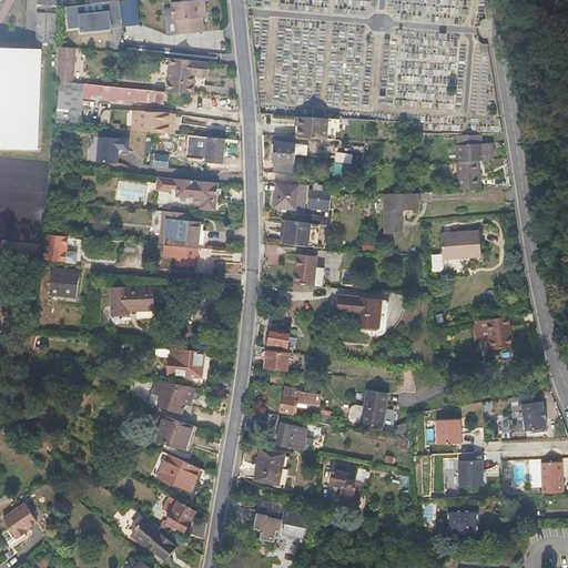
[(122,19),(121,0),(117,1),(91,4),(67,7),(69,28),(80,27),(80,33),(113,30),(112,20),(122,19)]
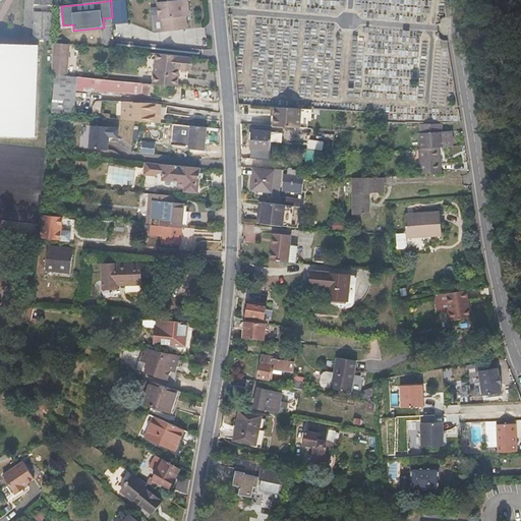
[(128,22),(125,0),(112,0),(111,0),(112,17),(113,23),(128,22)]
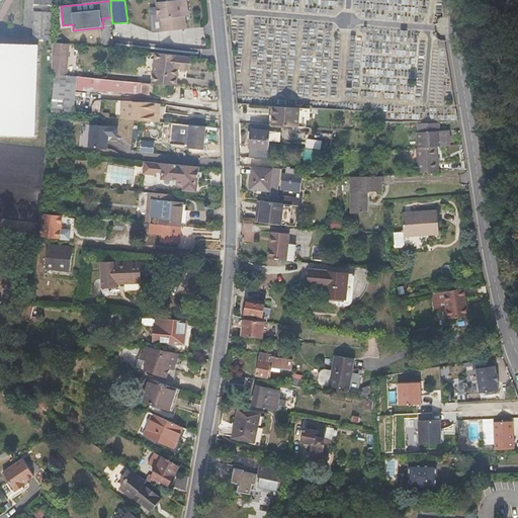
[(184,29),(183,16),(187,15),(186,0),(169,0),(156,1),(158,18),(160,18),(161,30),(184,29)]
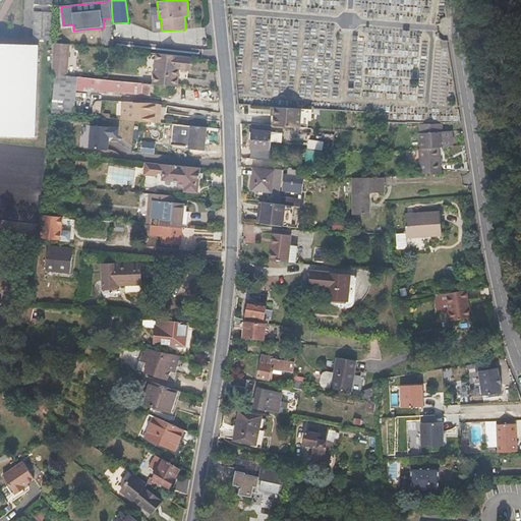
[(50,42),(51,13),(35,12),(33,41),(50,42)]
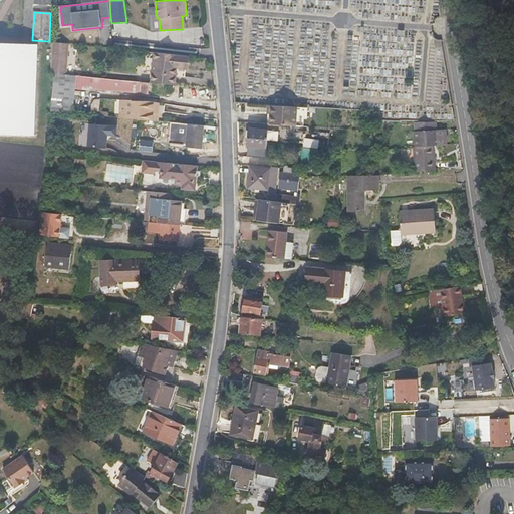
[(0,135),(34,136),(37,45),(0,43),(0,135)]
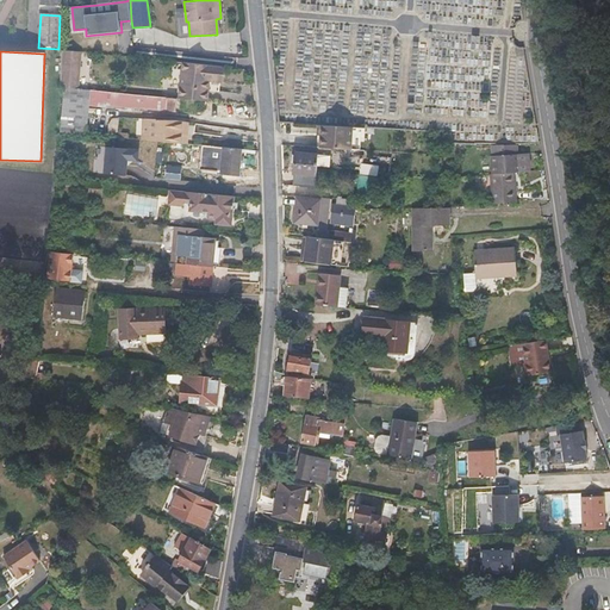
[(153,78),(156,64),(137,60),(134,74),(153,78)]
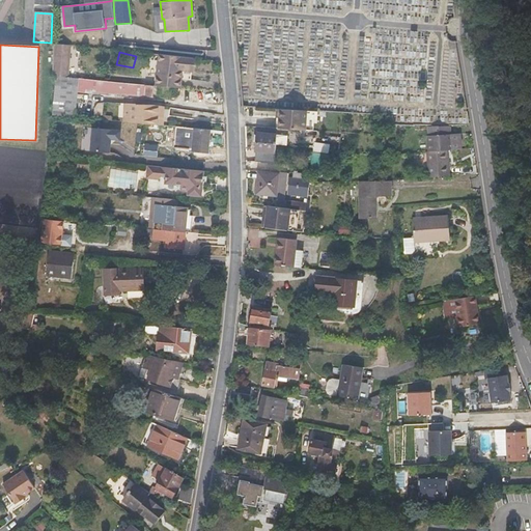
[(180,87),(183,70),(193,71),(194,57),(160,53),(156,84),(180,87)]
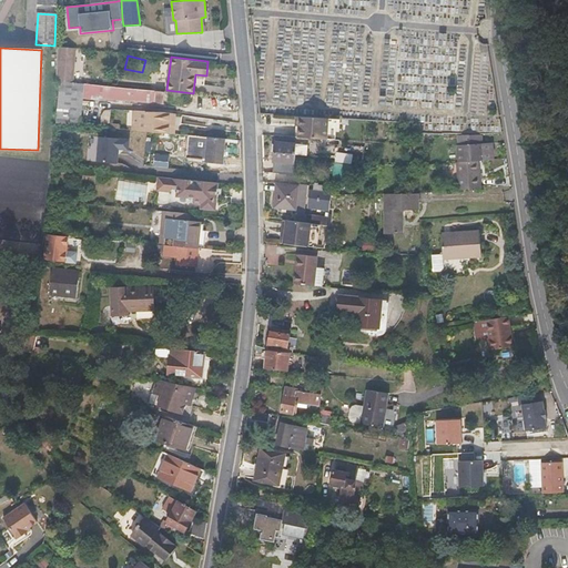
[(139,87),(141,77),(125,73),(122,84),(139,87)]
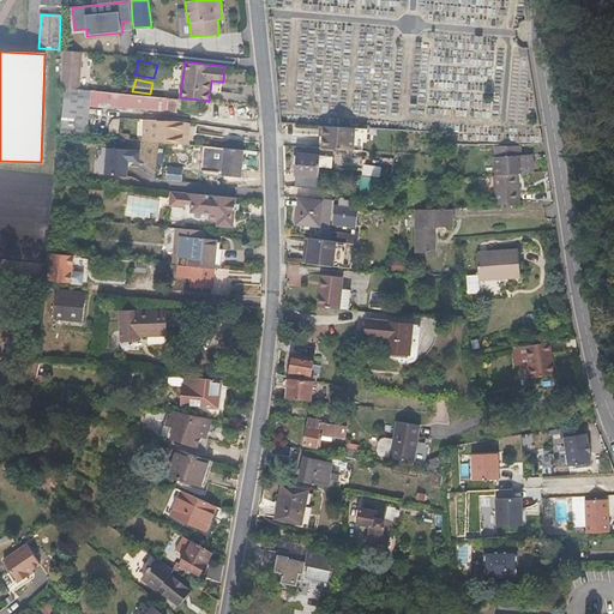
[(86,131),(90,100),(178,109),(180,97),(150,94),(132,91),(60,83),(59,128),(86,131)]
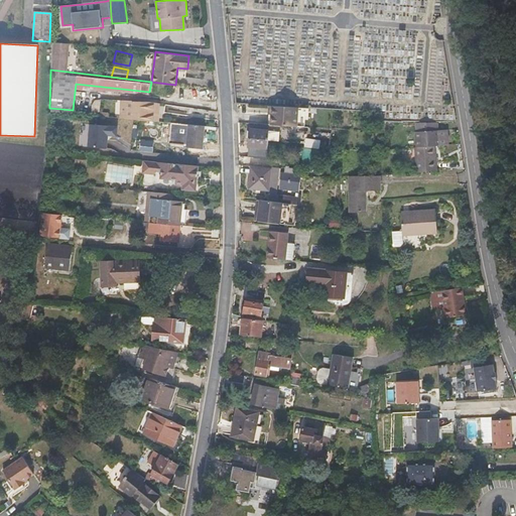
[(159,110),(159,102),(147,100),(132,99),(131,98),(123,98),(121,115),(134,117),(157,120),(159,110)]
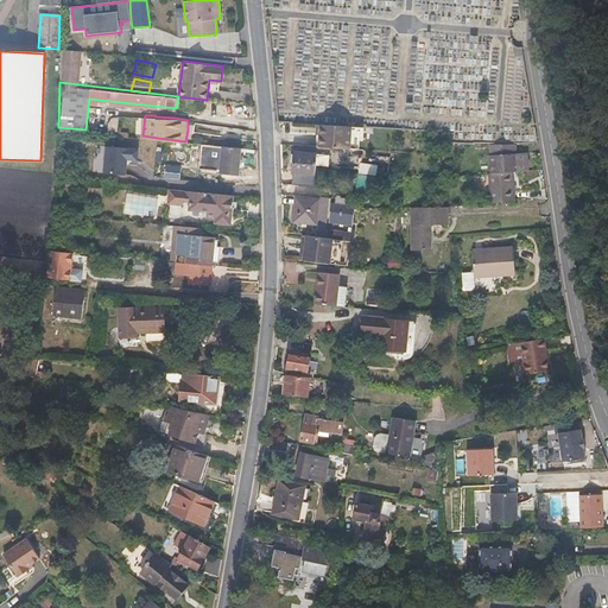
[(353,151),(354,127),(322,125),(321,147),(353,151)]
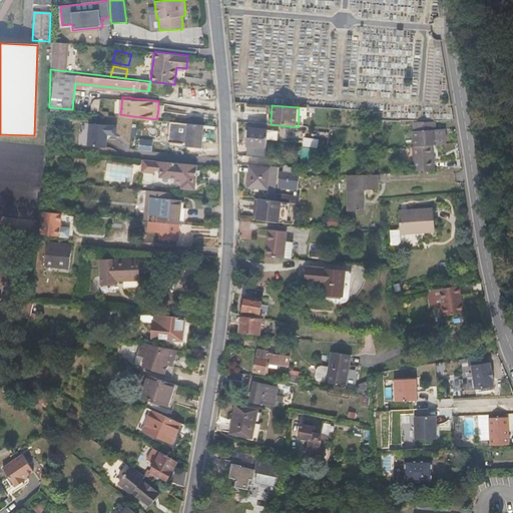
[(437,128),(436,121),(414,120),(415,130),(437,128)]
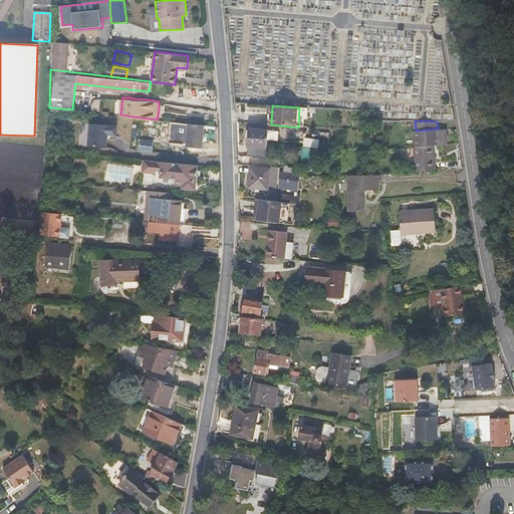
[(116,133),(117,123),(90,121),(88,144),(106,146),(107,135),(111,133),(116,133)]
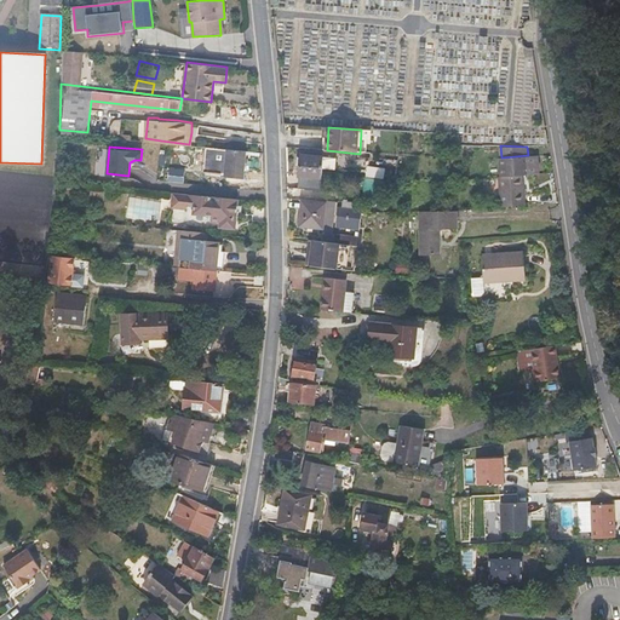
[(244,177),(246,150),(207,147),(206,153),(219,155),(218,166),(227,167),(227,176),(244,177)]
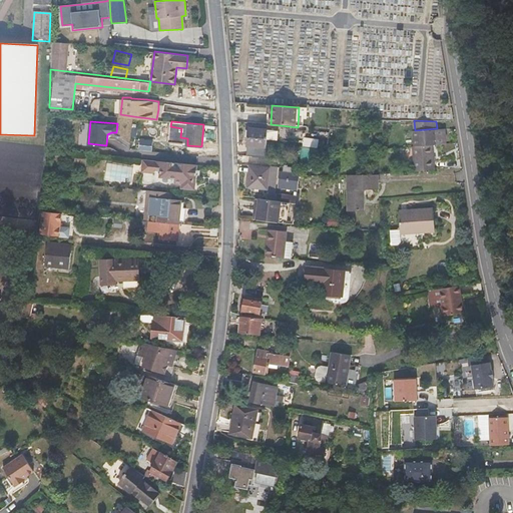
[(446,143),(446,127),(437,128),(415,130),(414,130),(416,146),(446,143)]
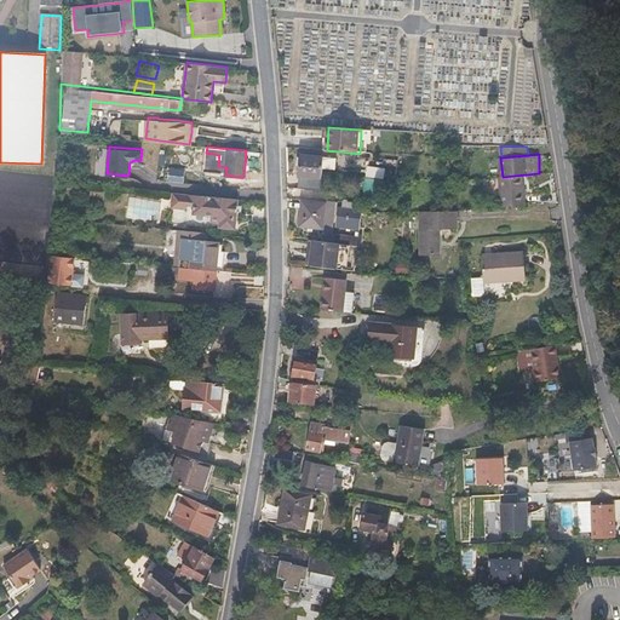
[(323,170),(325,158),(302,156),(299,189),(322,190),(323,170)]
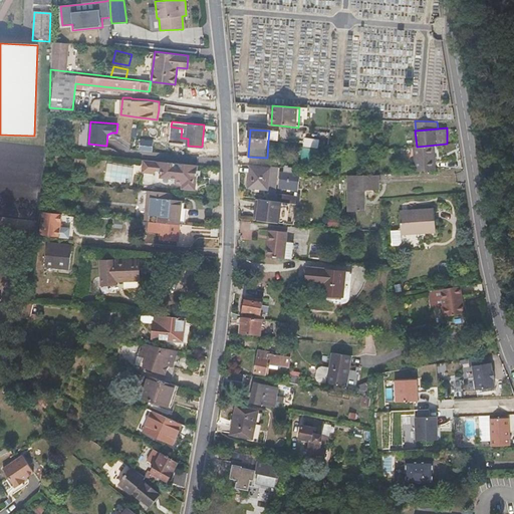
[(279,141),(279,132),(269,131),(268,141),(279,141)]
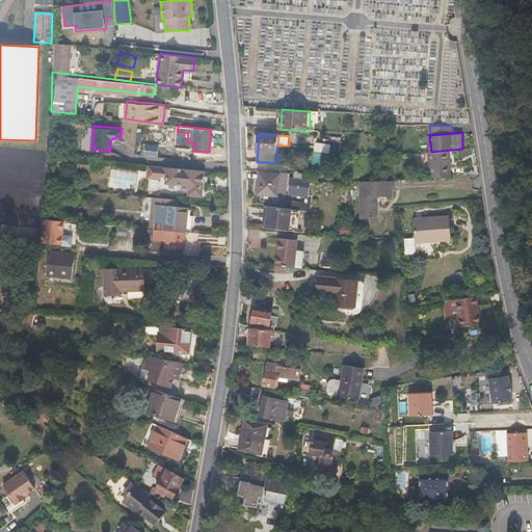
[(330,174),(330,154),(331,152),(315,150),(314,174),(330,174)]
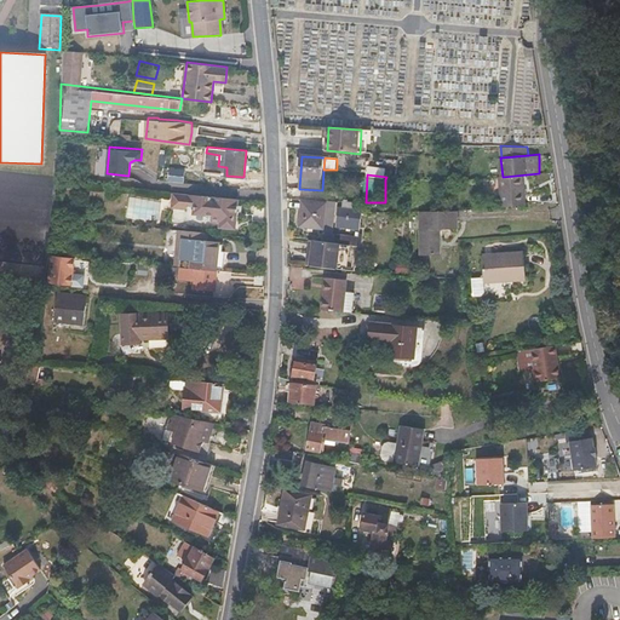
[(527,206),(526,176),(501,178),(503,207),(527,206)]
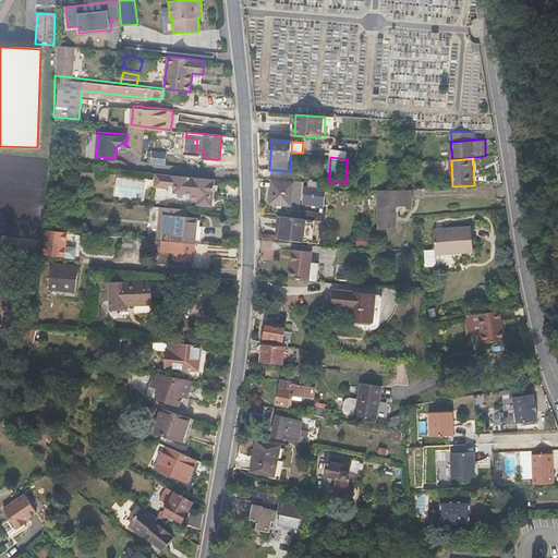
[(185,196),(191,197),(191,198),(201,199),(199,204),(211,205),(215,179),(157,172),(156,186),(169,187),(171,183),(177,184),(176,192),(186,193),(185,196)]
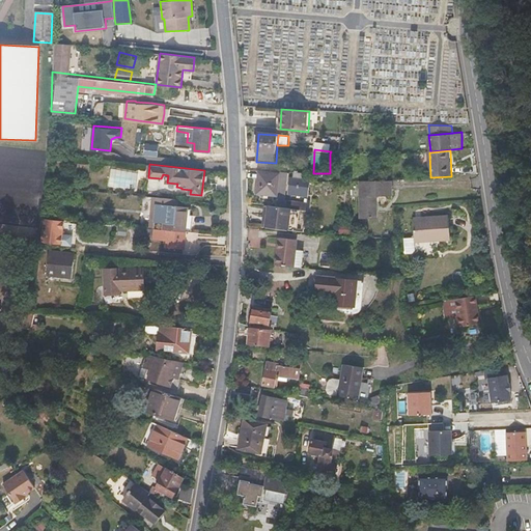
[(284,208),(287,171),(259,170),(257,194),(277,196),(276,207),(284,208)]
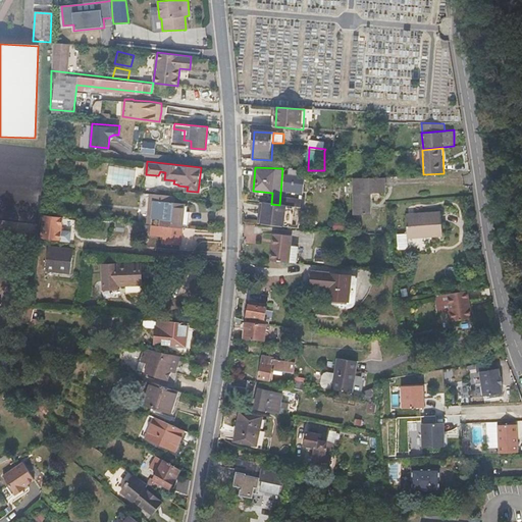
[(300,177),(300,172),(291,171),(290,176),(285,176),(284,190),(306,192),(308,179),(308,177),(300,177)]
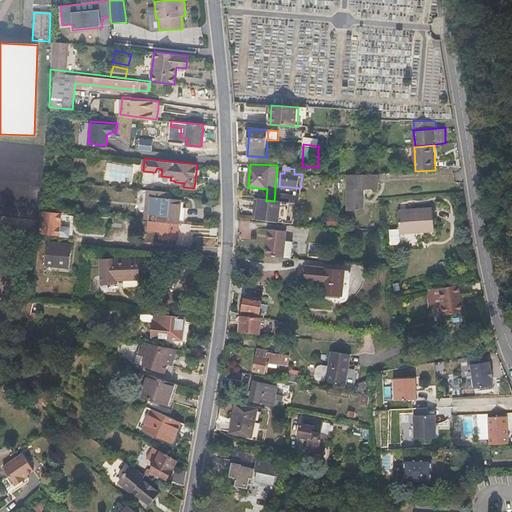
[(365,211),(365,189),(377,189),(376,174),(349,175),(350,211),(365,211)]
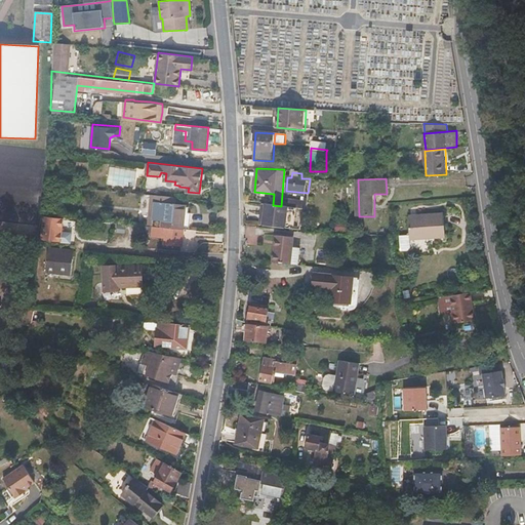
[(189,211),(185,211),(186,203),(176,201),(177,197),(153,194),(152,194),(150,216),(162,218),(161,226),(184,228),(187,228),(189,211)]
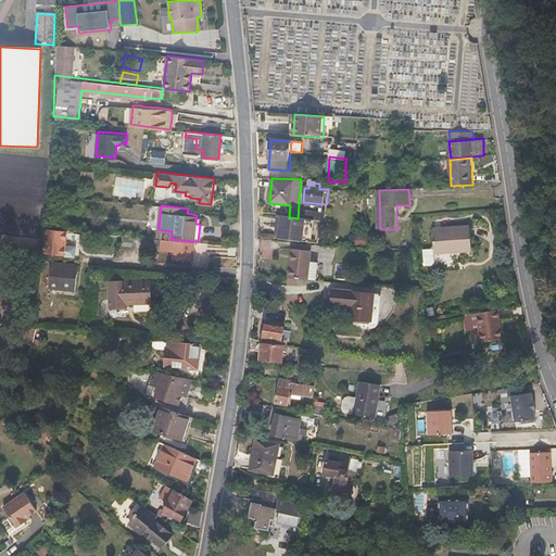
[(305,241),(307,219),(303,218),(298,218),(289,217),(281,216),(278,238),(305,241)]
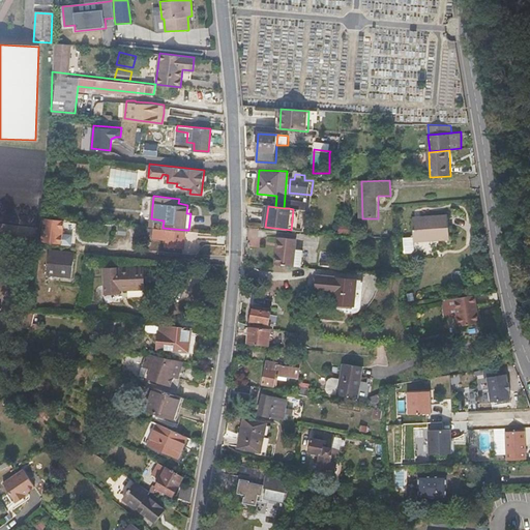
[(63,231),(65,217),(46,215),(42,239),(71,242),(72,232),(63,231)]
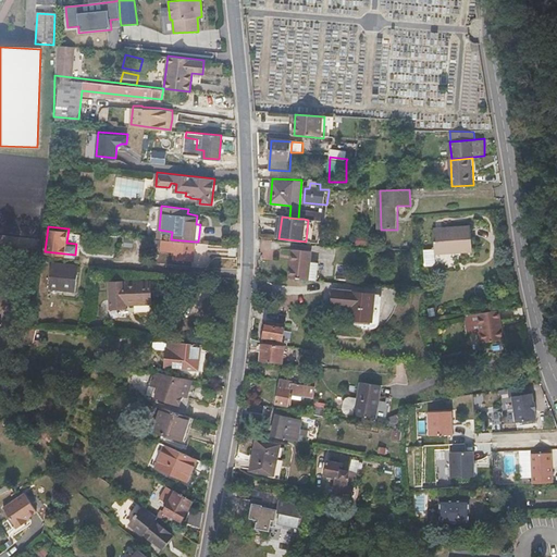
[(474,252),(473,230),(435,232),(437,251),(437,256),(474,252)]
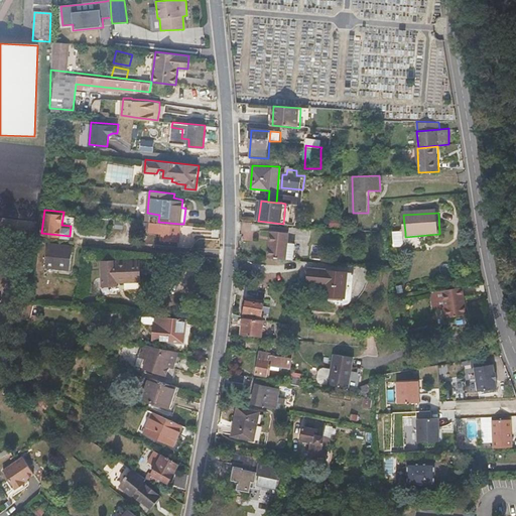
[(178,241),(180,224),(158,222),(150,221),(149,230),(163,231),(161,239),(178,241)]
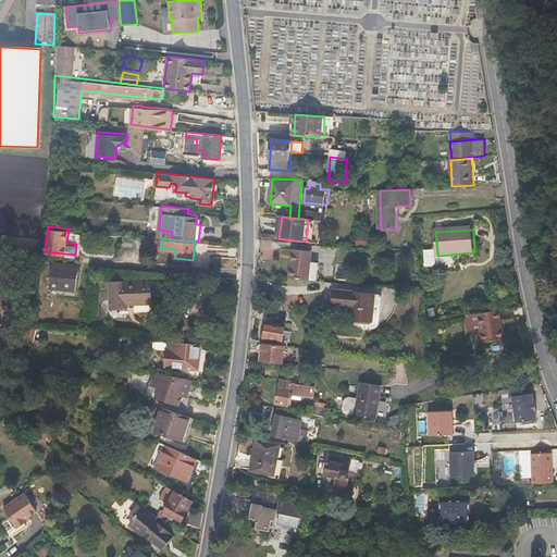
[(308,279),(310,259),(311,250),(293,248),(289,276),(308,279)]
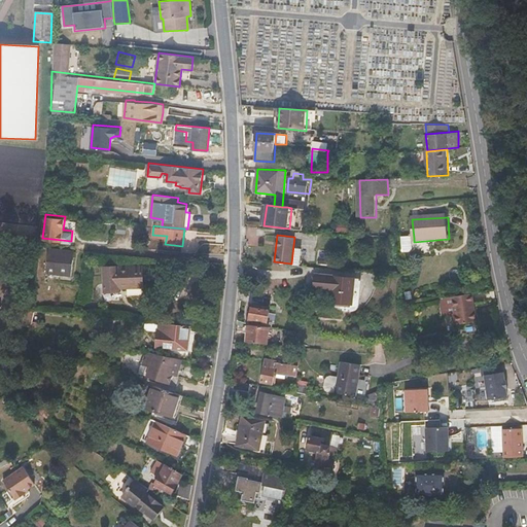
[(415,251),(414,242),(414,238),(403,239),(405,254),(412,254),(415,251)]
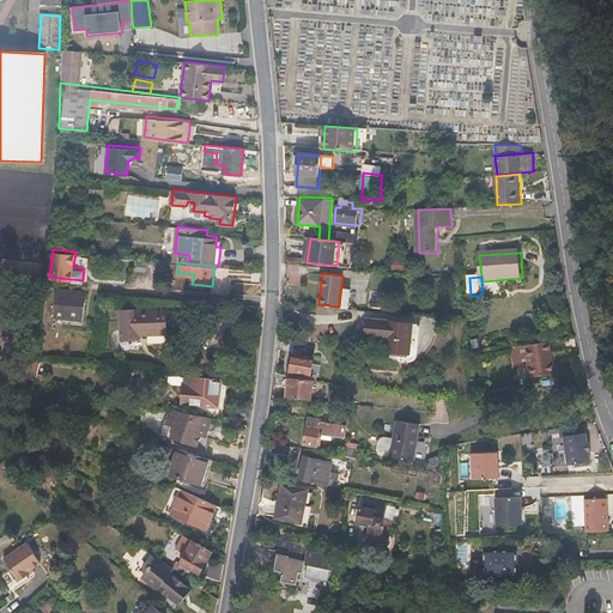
[(347,308),(350,286),(341,285),(339,307),(347,308)]
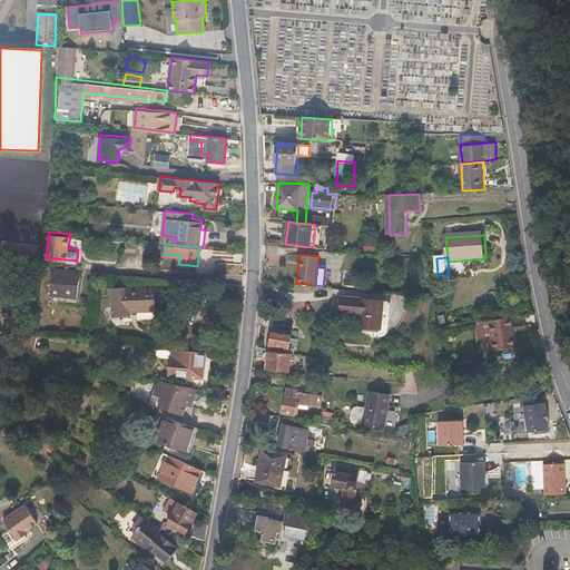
[(77,296),(78,279),(80,269),(52,266),(49,292),(77,296)]
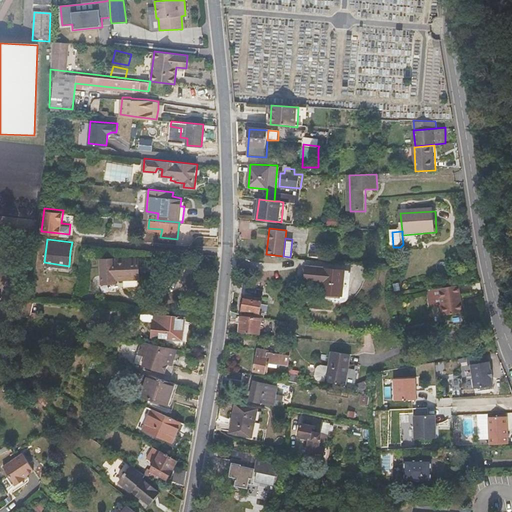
[(140,277),(139,257),(116,258),(116,257),(101,257),(102,282),(117,282),(117,278),(140,277)]
